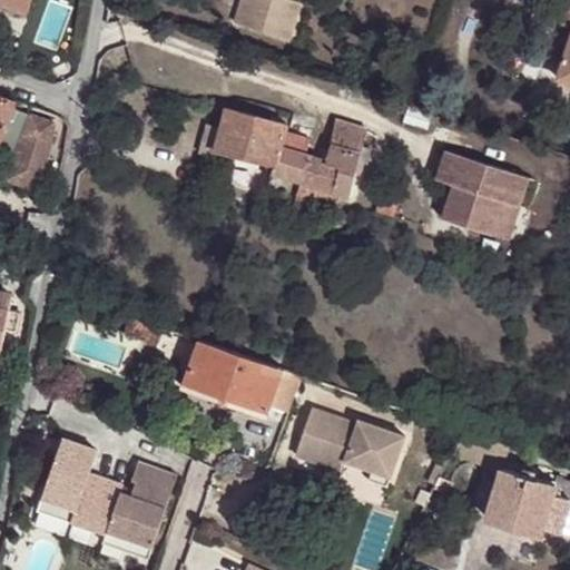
[(6,0),(5,5),(26,15),(30,0),(6,0)]
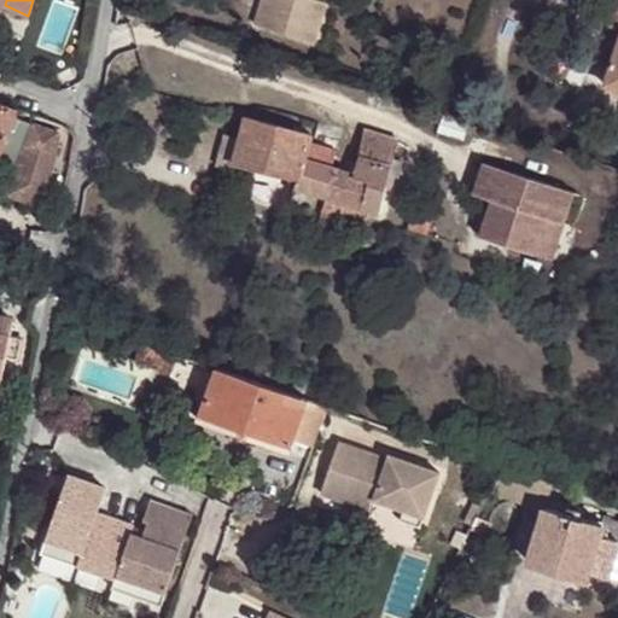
[(262,0),(256,22),(314,40),(326,0),(262,0)]
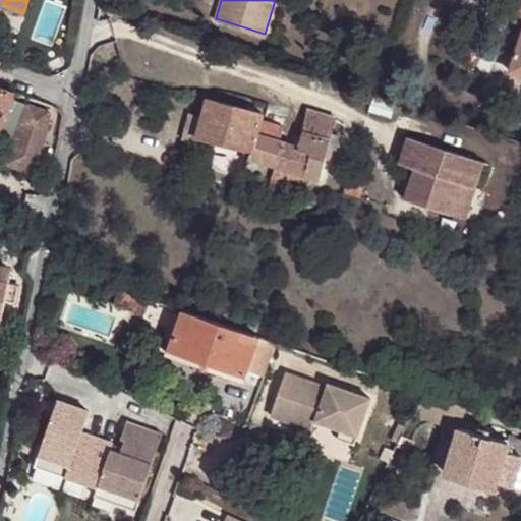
[(514,40),(518,43),(520,35),(520,22),(516,21),(512,35),(514,40)]
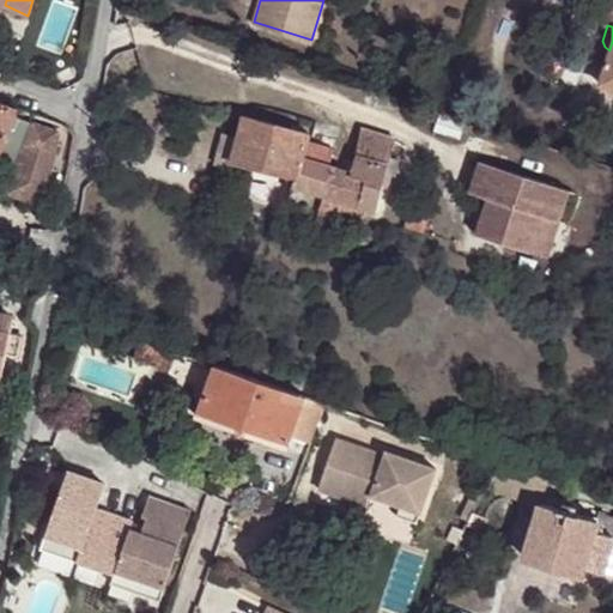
[(612,41),(610,50),(600,82),(612,85),(612,41)]
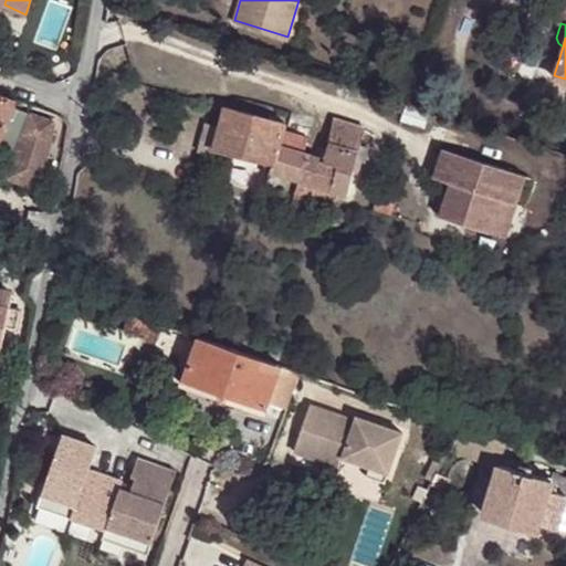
[(18,100),(0,93),(0,135),(1,136),(0,139),(0,148),(16,155),(7,178),(41,189),(54,123),(13,107),(18,100)]
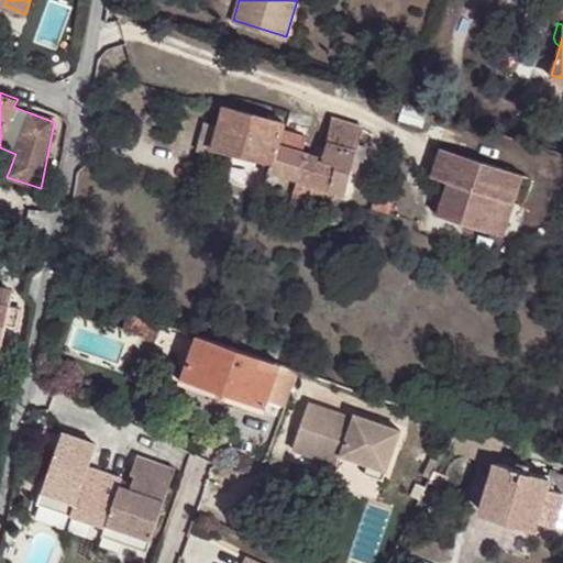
[(359,145),(363,129),(332,119),(322,158),(301,153),(277,144),(280,130),(283,123),(222,107),(217,128),(205,124),(197,152),(212,156),(214,147),(271,164),(269,172),(345,195),(355,158),(363,161),(365,146),(359,145)]
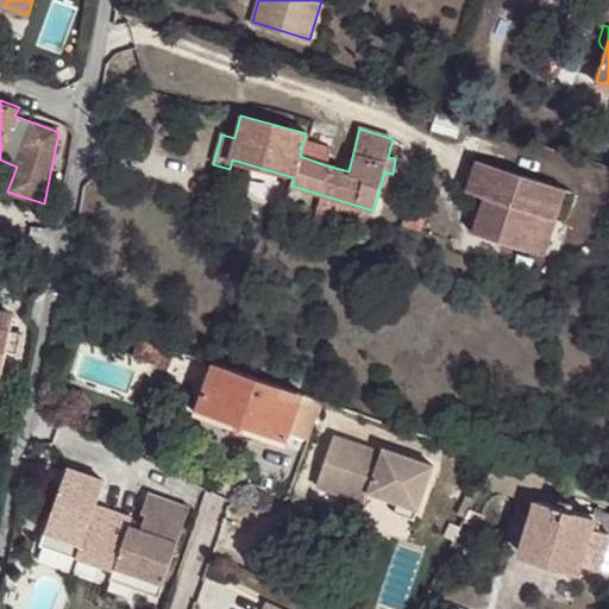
[(303,140),(300,156),(326,165),(331,149),(303,140)]
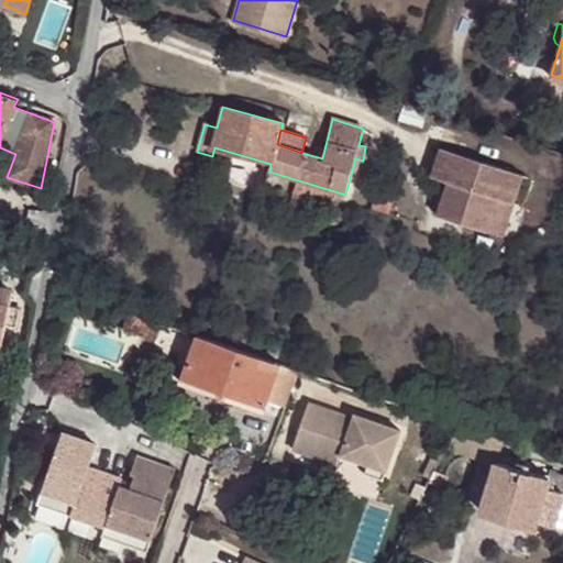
[(444,181),(505,201),(523,207),(532,178),(438,147),(429,176),(444,181)]
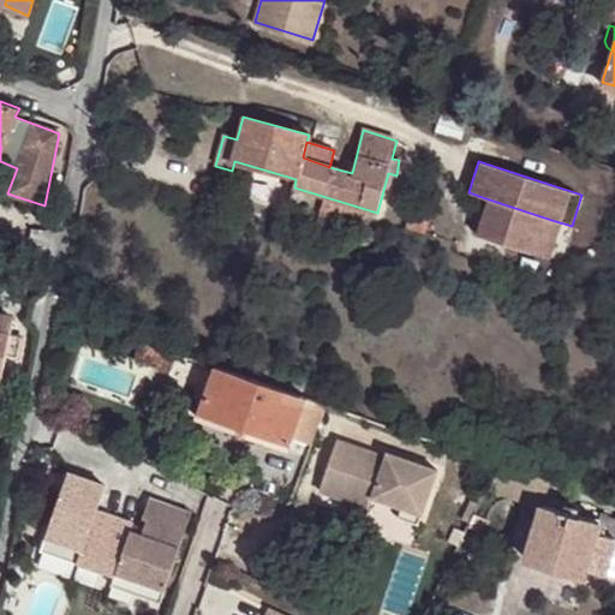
[(541,256),(551,220),(485,198),(475,233),(541,256)]
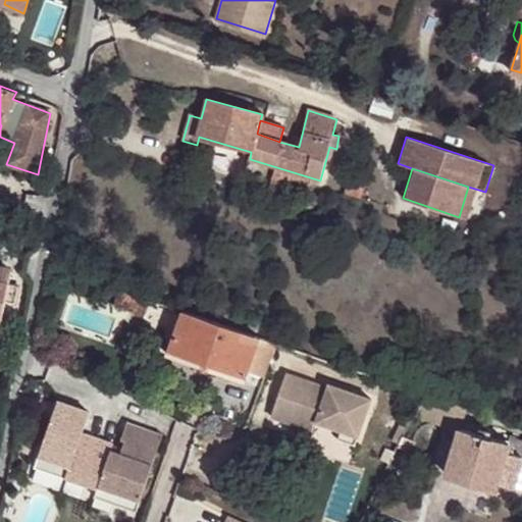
[(0,319),(3,320),(6,302),(14,304),(18,286),(10,285),(12,272),(9,268),(0,266),(0,319)]
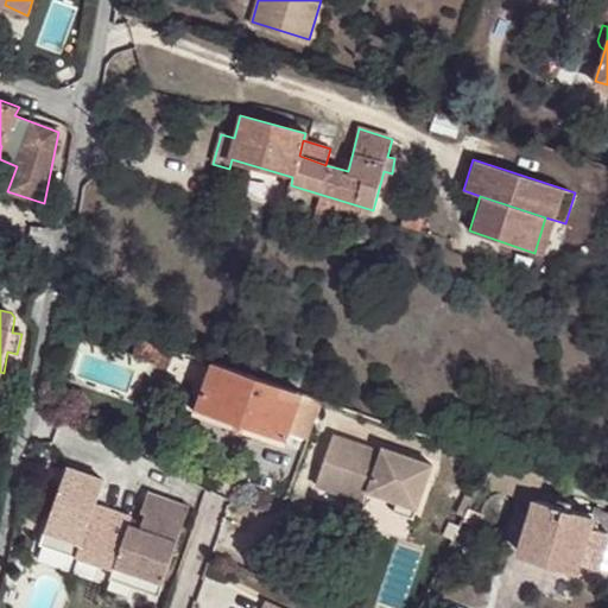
[(153,363),(159,347),(115,333),(111,349),(153,363)]
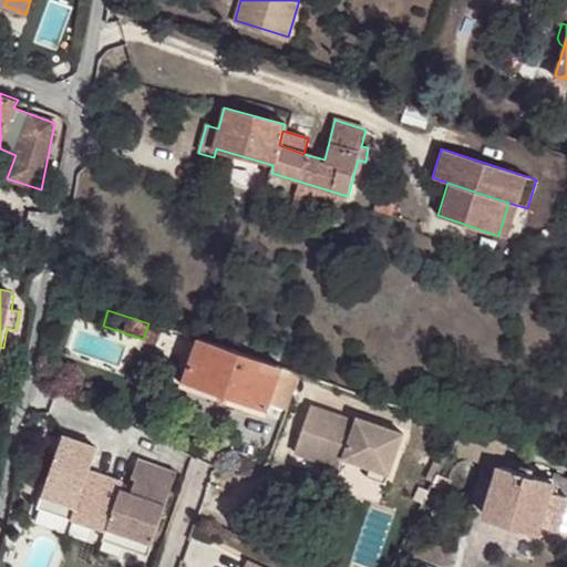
[(272,394),(282,366),(238,352),(197,339),(182,385),(266,414),(269,404),(272,394)]
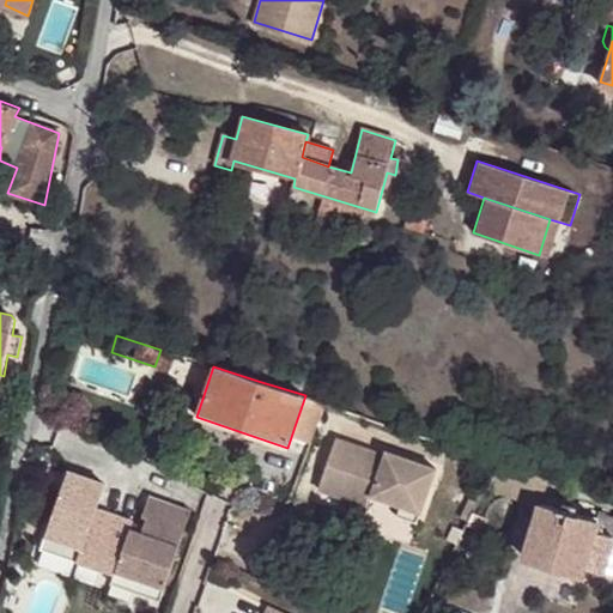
[(313,432),(323,401),(305,395),(295,426),(313,432)]
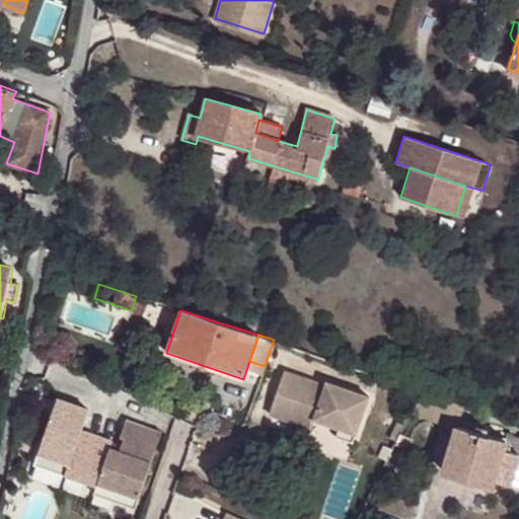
[(262,375),(265,366),(249,361),(246,370),(262,375)]
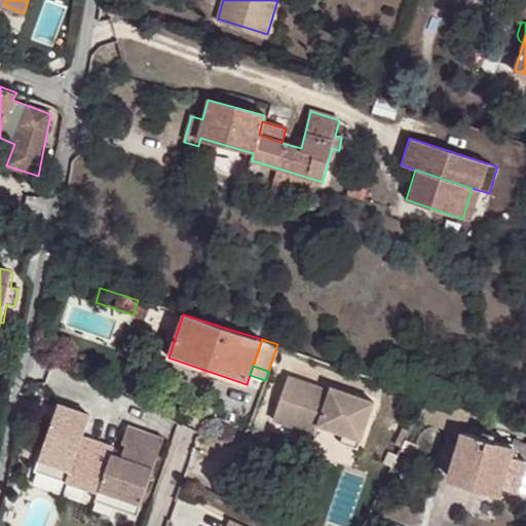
[(322,385),(291,375),(288,383),(286,384),(273,418),(317,433),(321,424),(344,433),(362,438),(373,403),(331,388),(329,392),(322,389),(322,385)]
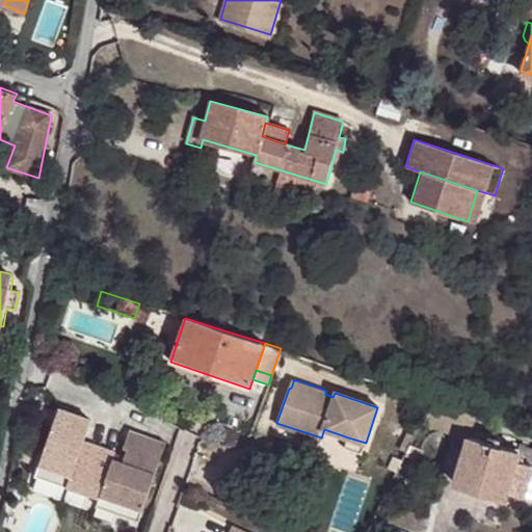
[(143,515),(168,439),(132,427),(127,444),(131,446),(127,458),(116,455),(120,449),(86,437),(94,416),(60,404),(38,472),(102,493),(100,501),(143,515)]
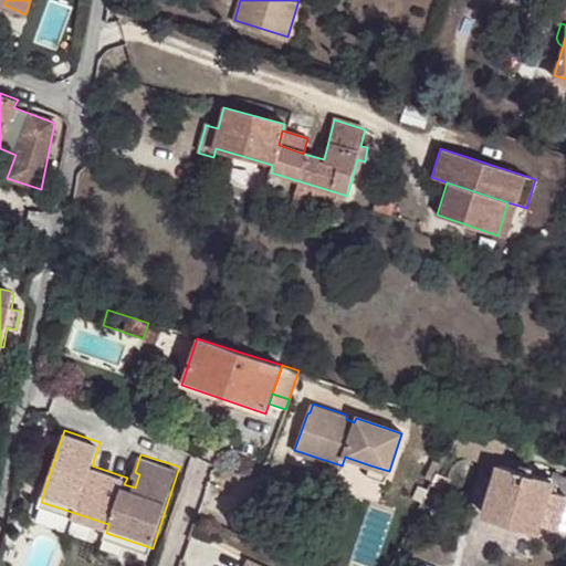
[(386,481),(389,471),(370,465),(367,474),(386,481)]
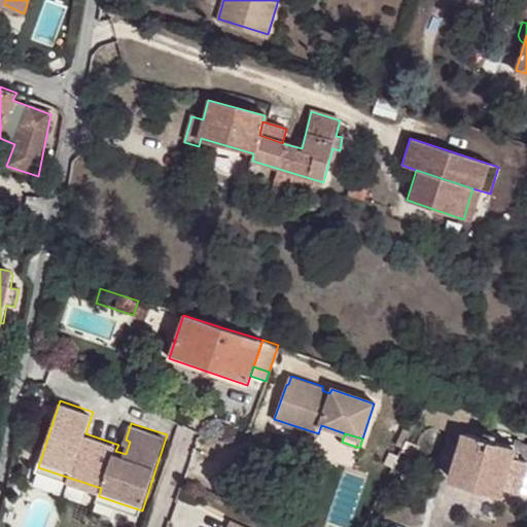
[(409,434),(403,446),(414,450),(419,440),(409,434)]
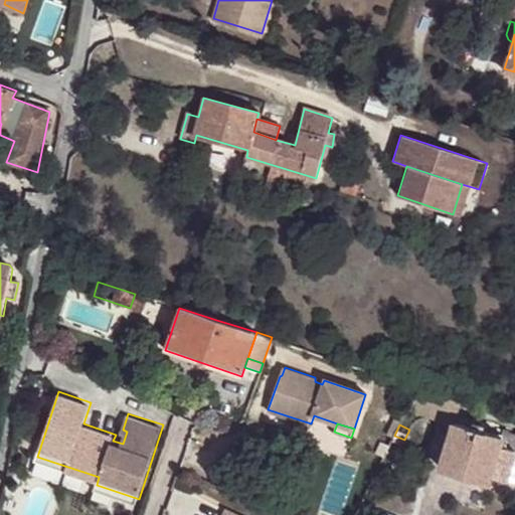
[(514,428),(512,427),(512,426),(506,424),(502,439),(455,424),(441,470),(489,485),(490,479),(505,484),(514,450),(514,428)]
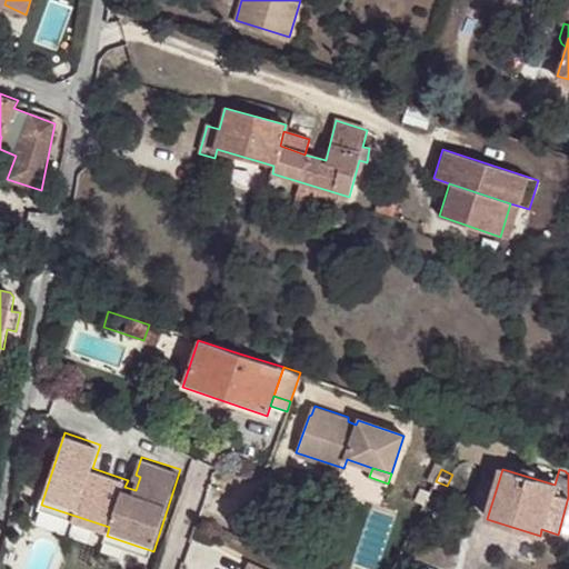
[(273,568),(252,559),(247,568),(273,568)]
